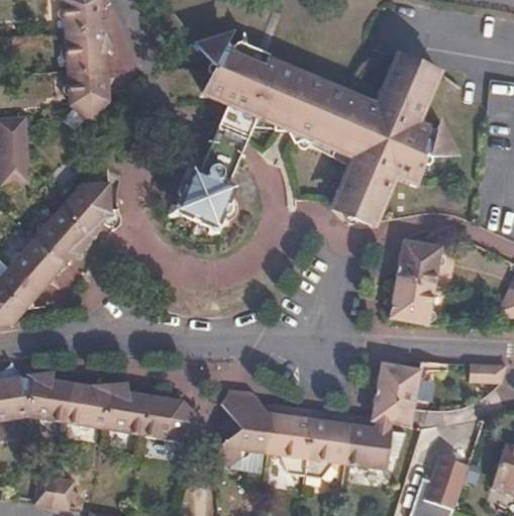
[(62,0),(65,31),(103,29),(105,25),(105,22),(102,18),(102,12),(107,9),(102,0),(101,0),(62,0)]
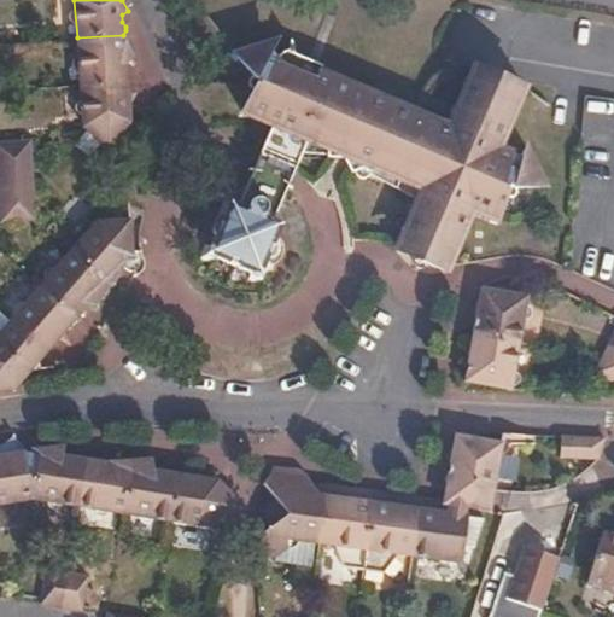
[(274,31),(268,34),(265,60),(262,118),(275,127),(264,150),(298,169),(311,143),(424,192),(409,228),(404,246),(415,245),(426,248),(433,254),(442,263),(455,251),(473,215),(497,225),(510,193),(545,190),(530,150),(522,163),(502,153),(520,116),(522,88),(513,89),(507,91),(497,86),(489,74),(471,94),(451,132),(327,74),(322,67),(299,57),(297,51),(279,60),(274,45),(278,31),(274,31)]
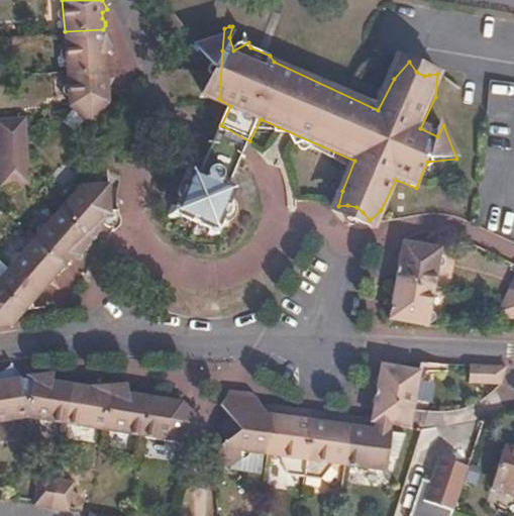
[(224,28),(197,39),(216,62),(204,91),(219,99),(222,50),(224,28)]
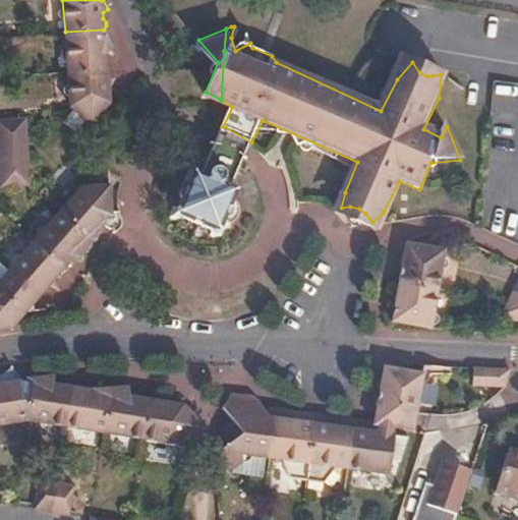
[(67,71),(107,69),(106,50),(109,48),(104,30),(65,32),(67,71)]
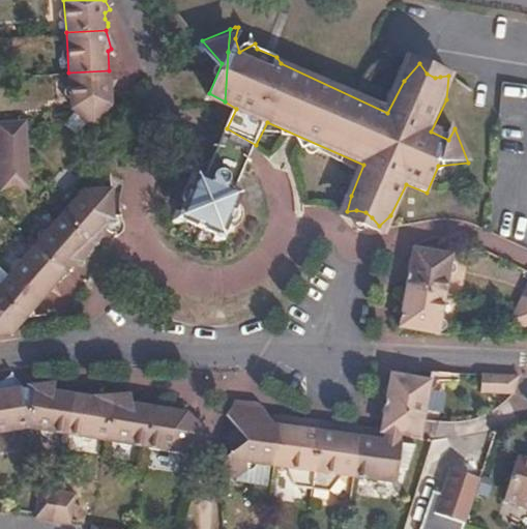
[(70,107),(92,126),(111,106),(109,70),(68,72),(70,107)]
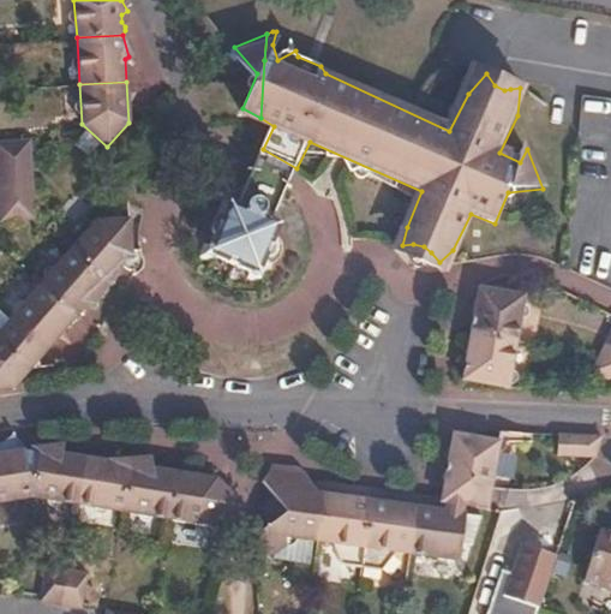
[(263,149),(245,138),(244,138),(250,148),(261,154),(263,149)]
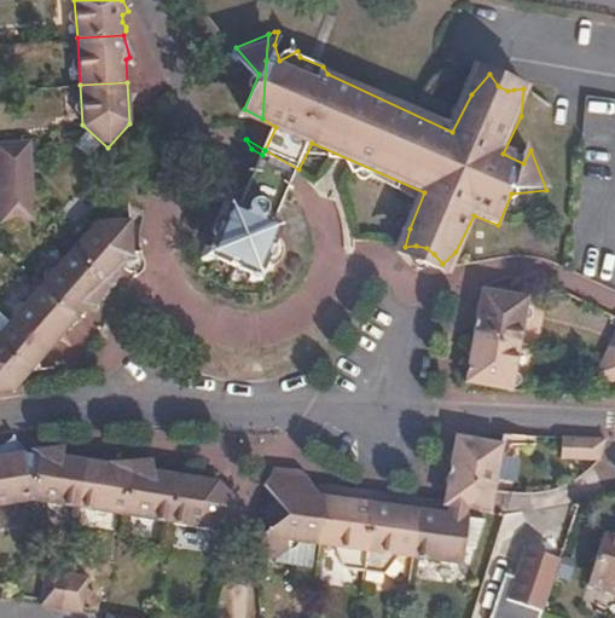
[(0,162),(30,161),(30,151),(29,140),(0,142),(0,162)]
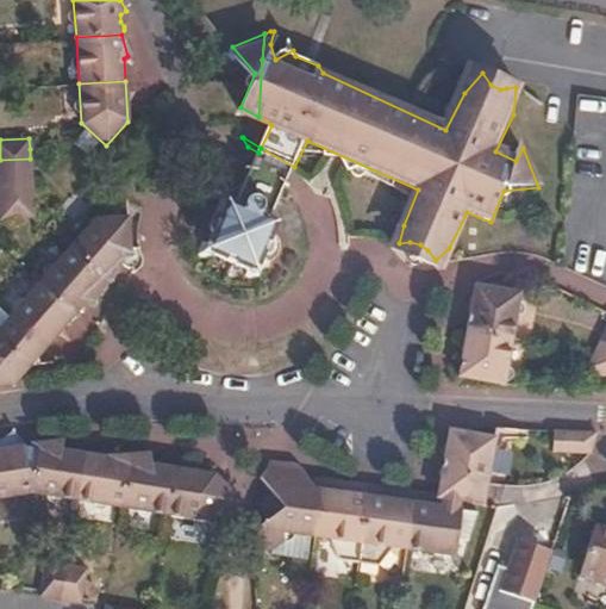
[(293,172),(294,167),(261,148),(258,153),(258,155),(293,172)]
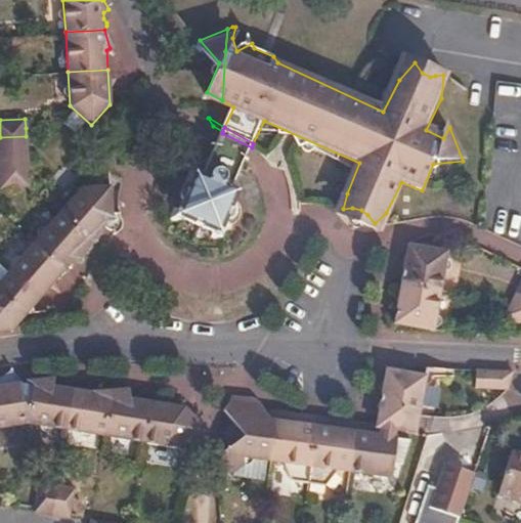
[(252,147),(222,133),(215,148),(245,162),(252,147)]
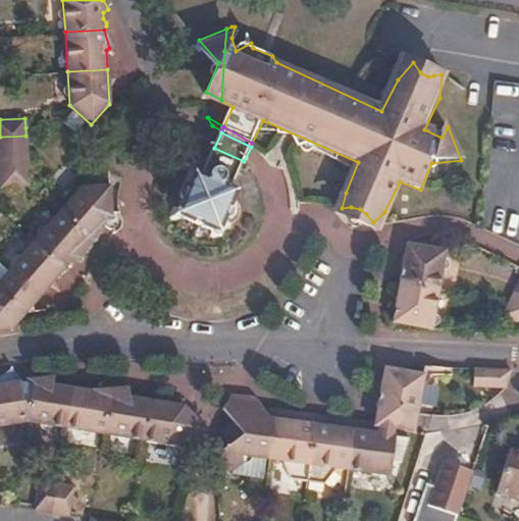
[(0,160),(28,158),(26,136),(0,137),(0,160)]
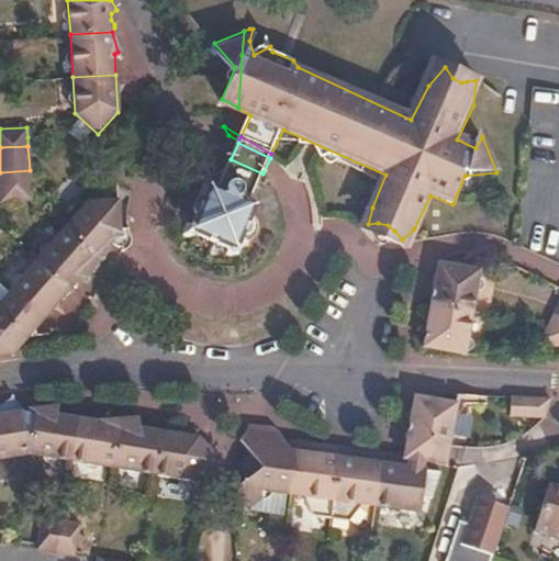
[(263,174),(231,159),(224,176),(256,191),(263,174)]
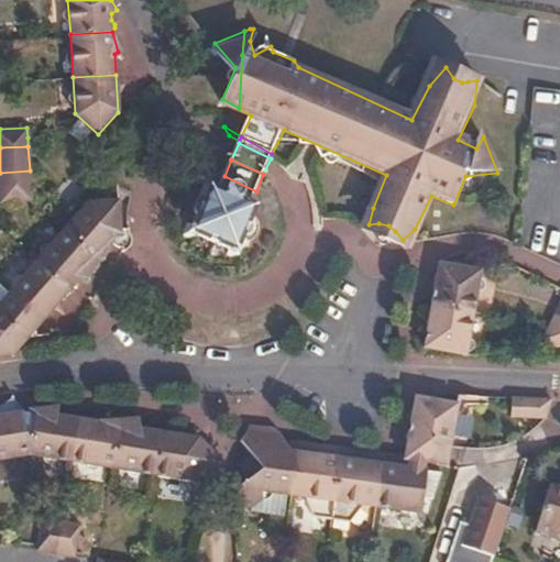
[(0,197),(31,195),(30,171),(0,173),(0,197)]
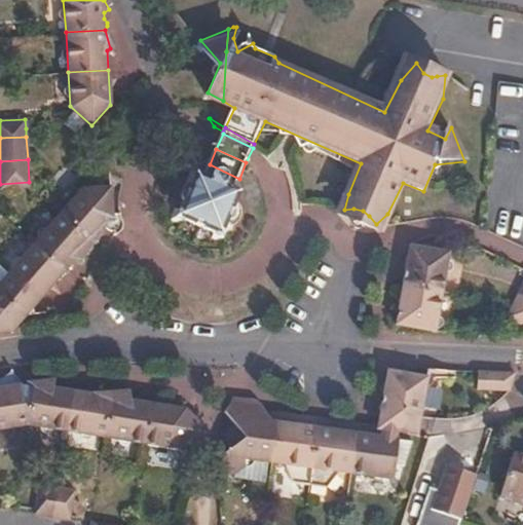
[(183,208),(235,231),(243,217),(241,209),(237,201),(240,192),(197,173),(194,179),(188,181),(186,186),(189,191),(183,208)]
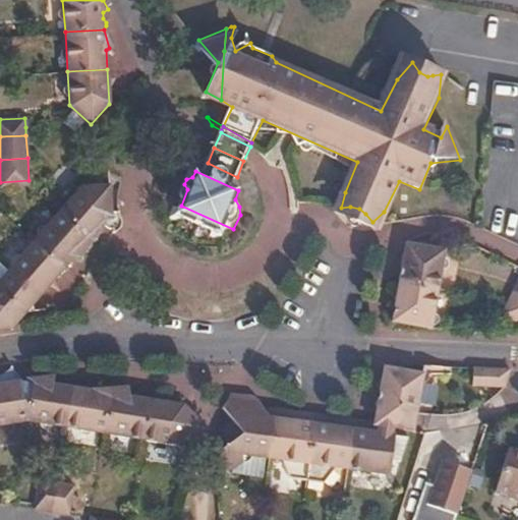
[(81,185),(59,212),(92,240),(100,229),(98,227),(102,223),(106,228),(111,229),(113,232),(116,231),(119,227),(121,222),(112,209),(110,188),(96,189),(96,185),(81,185)]
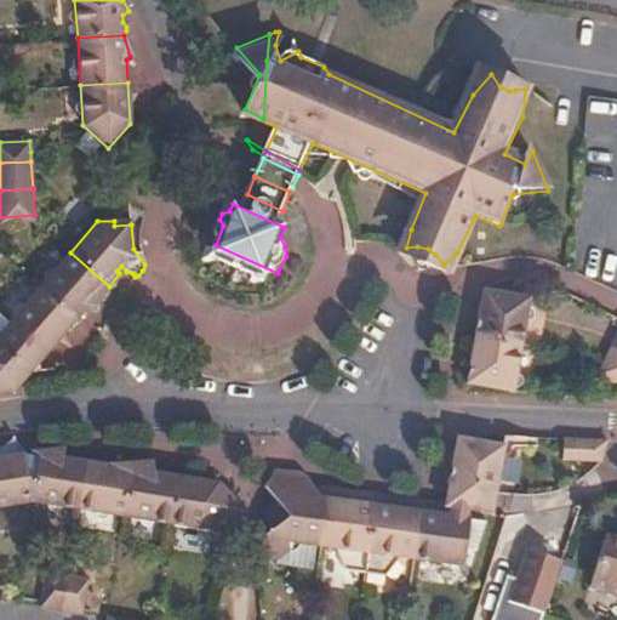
[(70,252),(40,288),(76,318),(90,302),(97,302),(109,286),(70,252)]
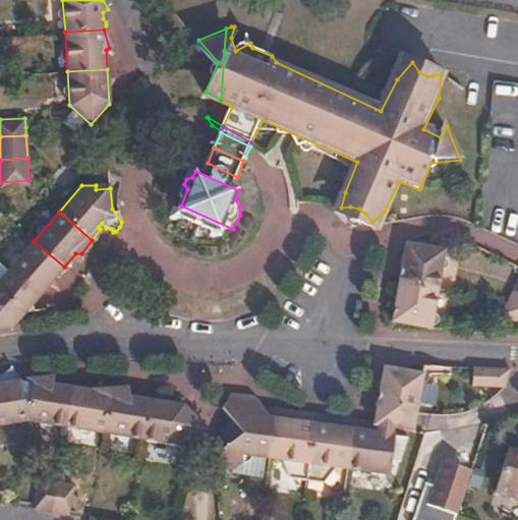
[(34,241),(7,271),(37,297),(64,267),(34,241)]
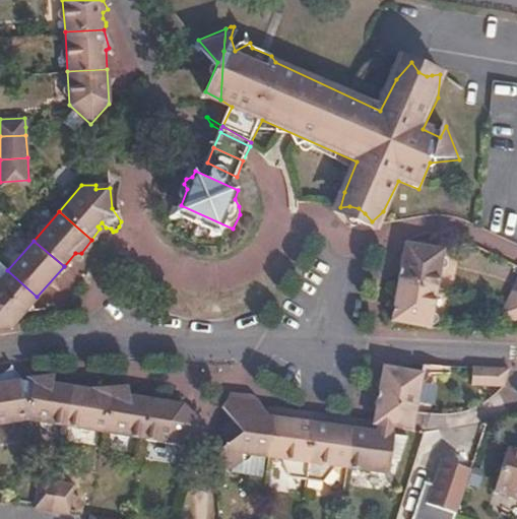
[(405,242),(399,281),(437,288),(444,250),(405,242)]
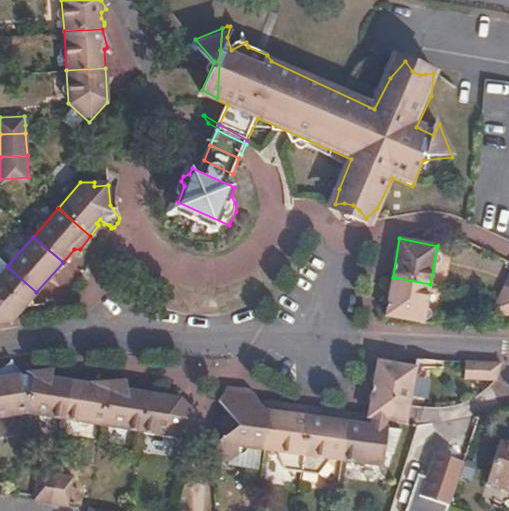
[(0,309),(23,307),(30,307),(31,299),(36,292),(7,266),(0,274),(0,309)]
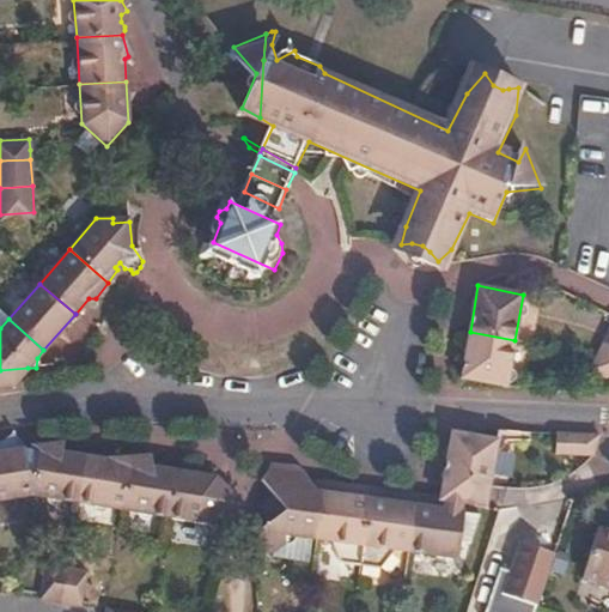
[(515,340),(470,332),(461,376),(506,385),(515,340)]
